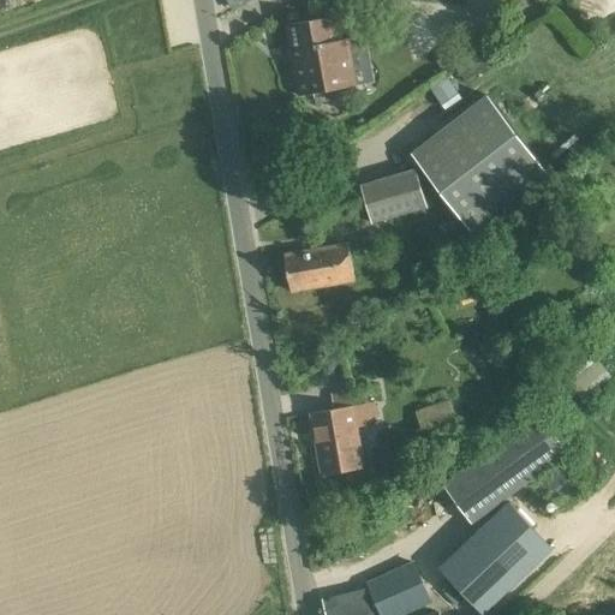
[(336,15),(287,24),(299,95),(357,84),(348,37),(341,39),(336,15)]
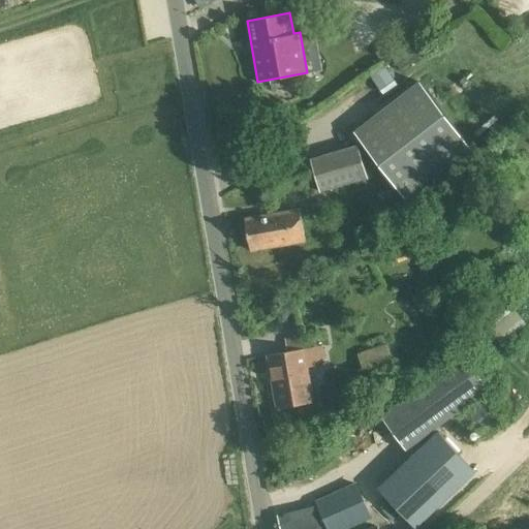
[(405,197),(470,147),(419,82),(354,132),(405,197)]
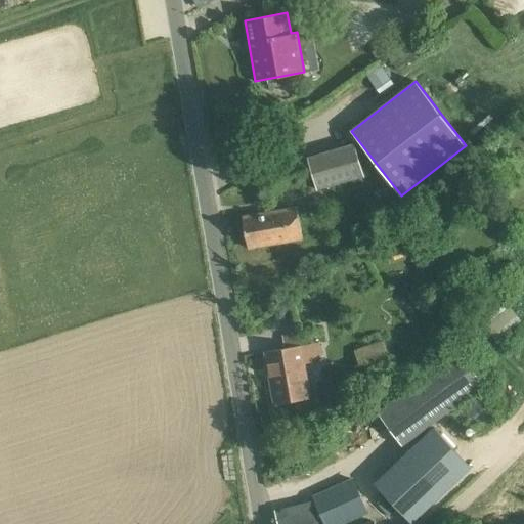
[(355,143),(307,158),(317,191),(364,177),(355,143)]
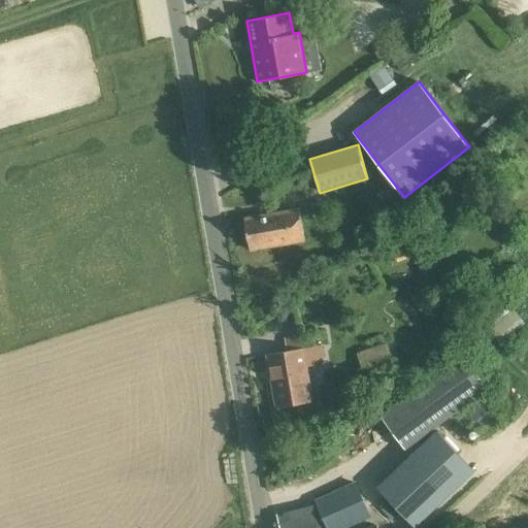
[(245,220),(251,250),(305,240),(299,209),(245,220)]
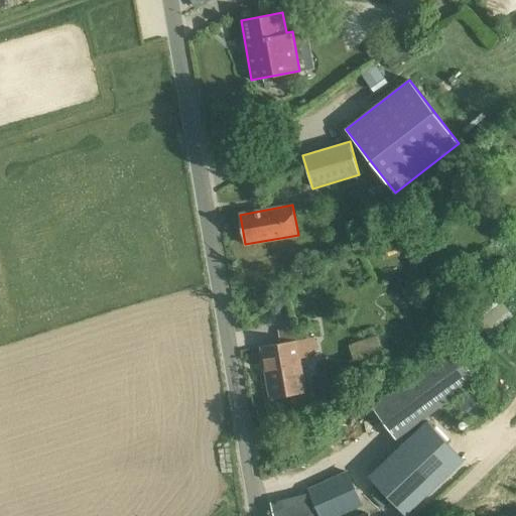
[(306,393),(300,358),(317,356),(313,338),(297,340),(295,327),(278,330),(280,343),(261,347),(270,399),(306,393)]
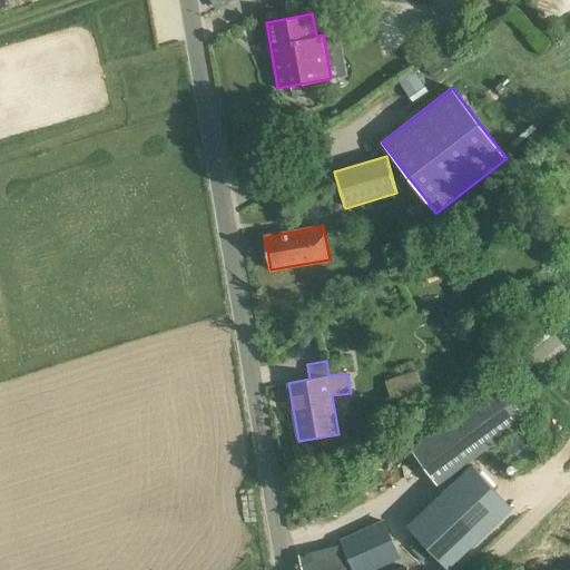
[(422,387),(415,371),(385,381),(391,399),(386,400),(392,418),(424,406),(418,390),(422,387)]
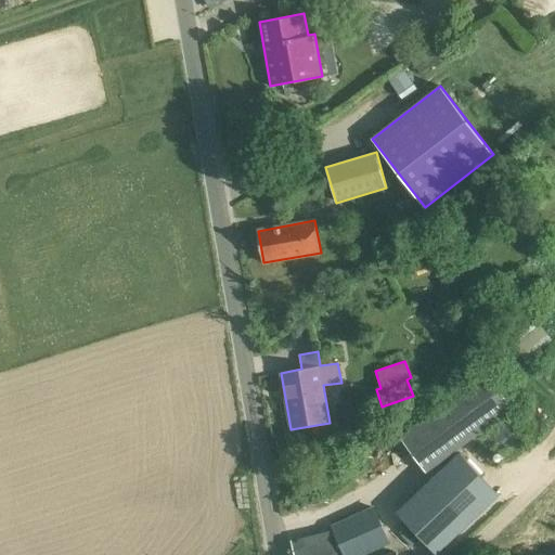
[(398,437),(424,472),(512,408),(486,373),(398,437)]
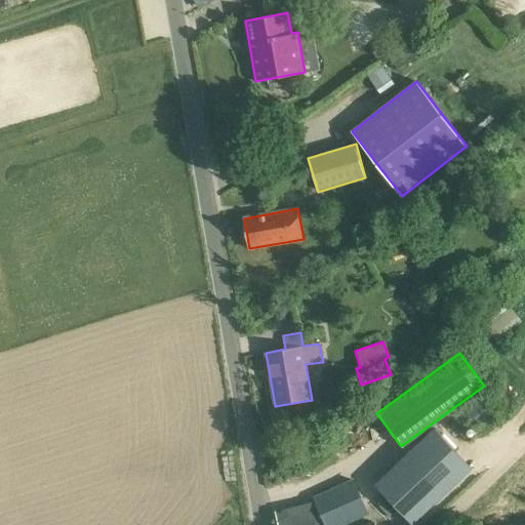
[(435,432),(375,487),(410,524),(415,524),(473,472),(435,432)]
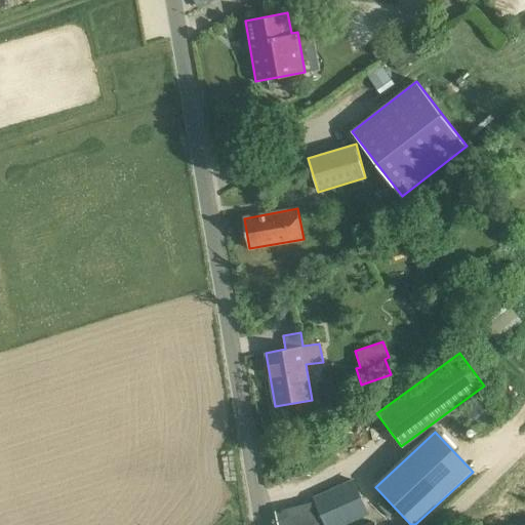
[(355,480),(313,498),(315,502),(320,513),(324,524),(341,524),(367,514),(368,517),(370,516),(355,480)]
